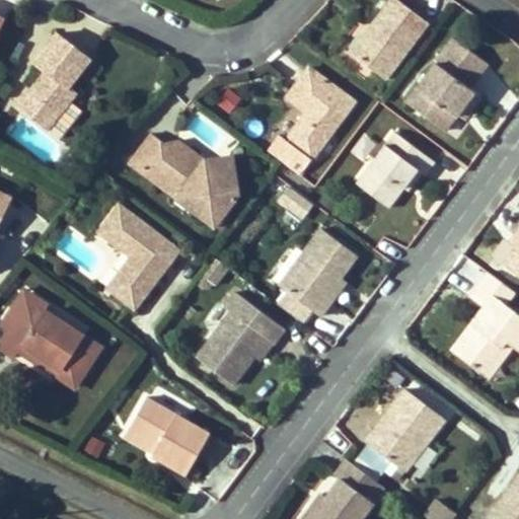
[(369,29),(353,50),(387,76),(429,20),(401,0),(390,0),(374,22),(378,25),(373,33),(369,29)]
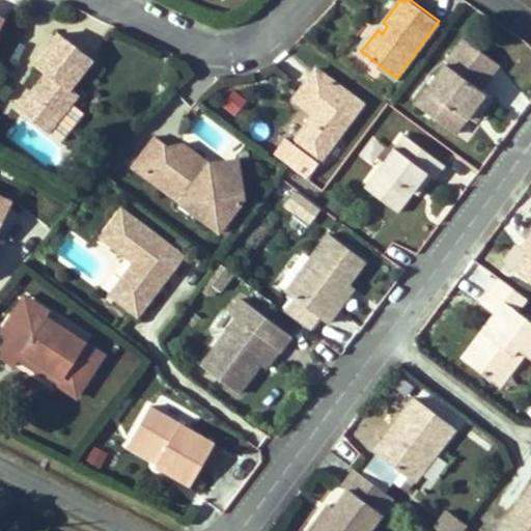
[(382,34),(387,26),(383,23),(378,30),(382,34)]
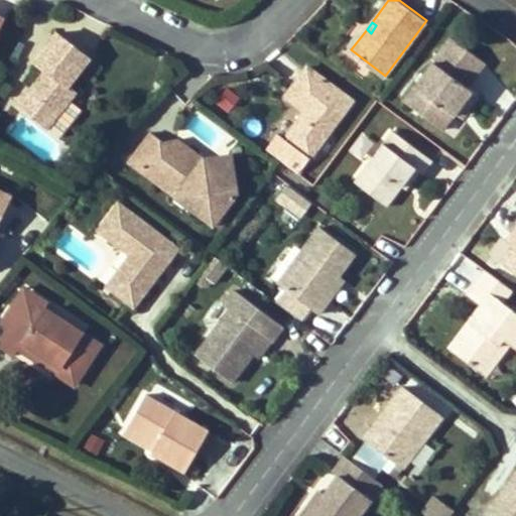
[(94,61),(56,32),(29,68),(40,77),(17,106),(50,132),(79,97),(72,88),(94,61)]
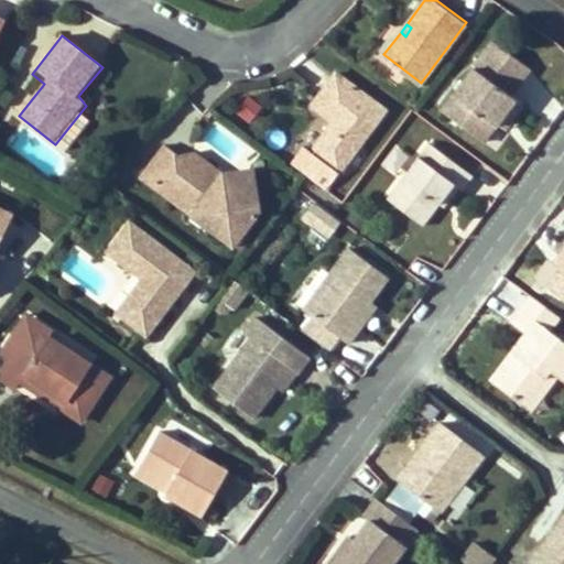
[(497,41),(445,108),(487,140),(500,123),(506,115),(513,120),(527,105),(512,95),(532,69),(497,41)]
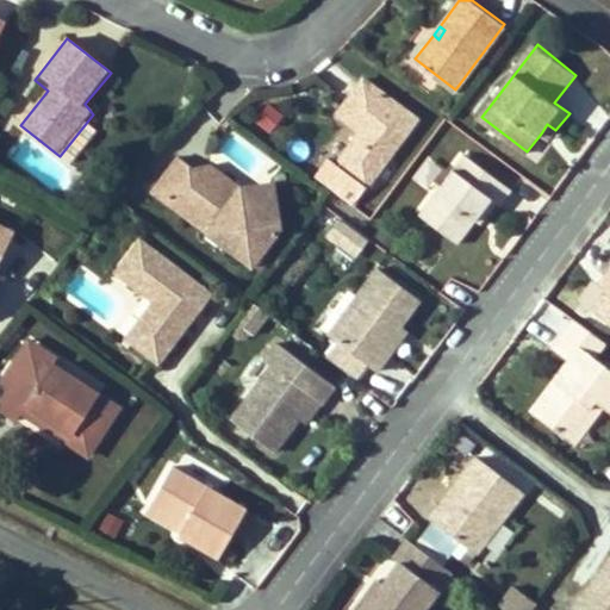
[(419,118),(368,76),(341,110),(365,128),(340,159),(371,182),(419,118)]
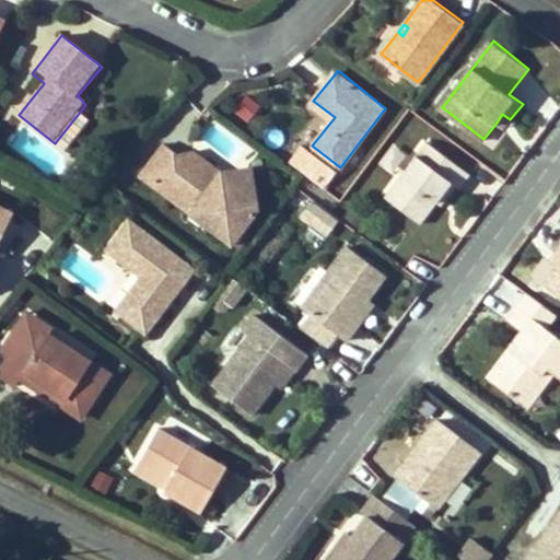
[(510,119),(502,114),(497,123),(504,128),(510,119)]
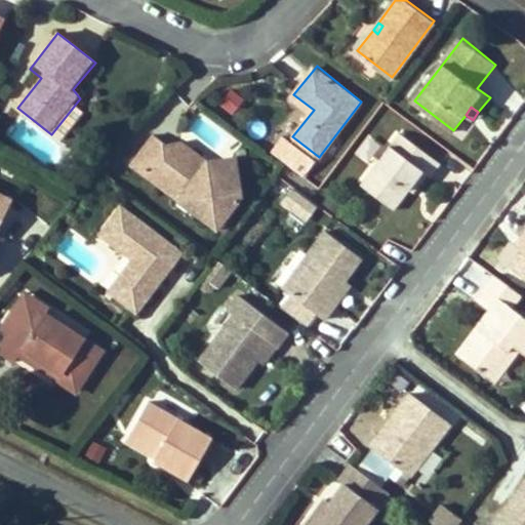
[(365,186),(396,209),(411,190),(426,171),(430,174),(434,177),(444,164),(405,133),(365,186)]
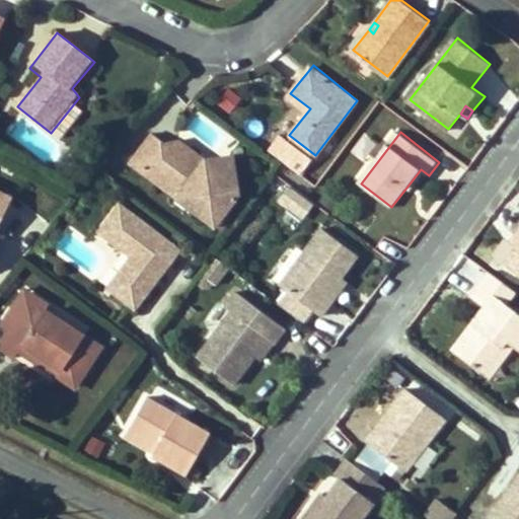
[(132,162),(177,198),(184,190),(200,201),(194,209),(205,218),(226,212),(241,194),(239,178),(215,159),(209,161),(181,140),(168,144),(154,133),(132,162)]
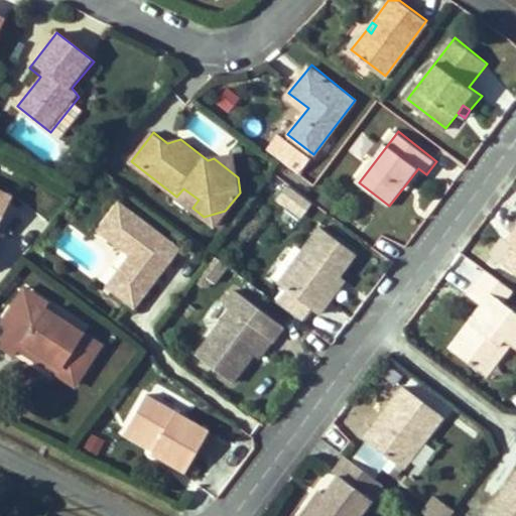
[(235,152),(214,158),(238,177),(235,152)]
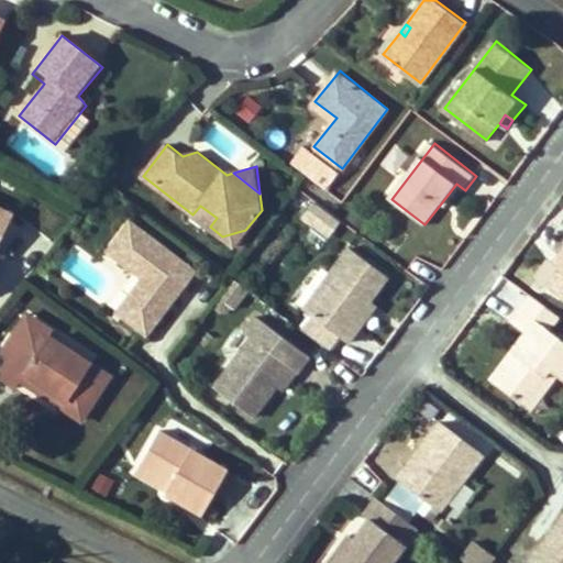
[(456,184),(441,203),(445,208),(461,187),(456,184)]
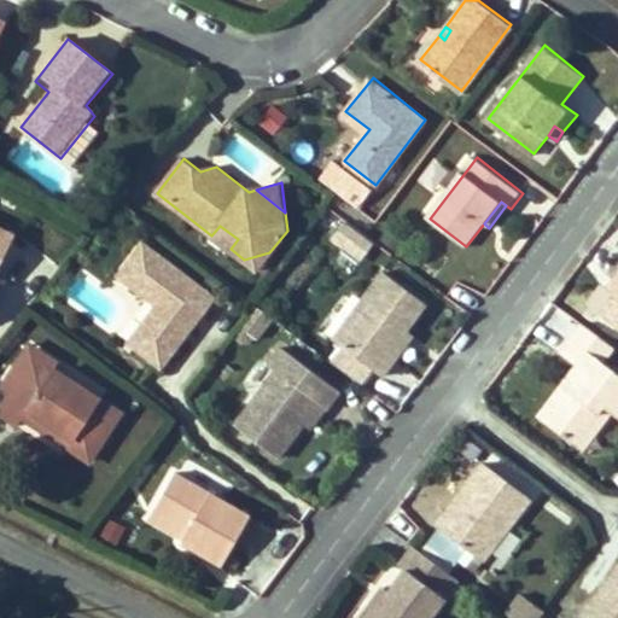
[(0,258),(13,229),(0,222),(0,258)]
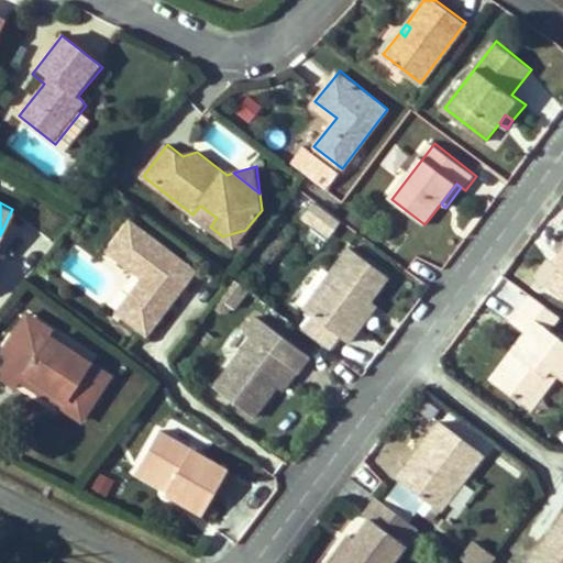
[(329,238),(340,221),(312,203),(301,220),(329,238)]
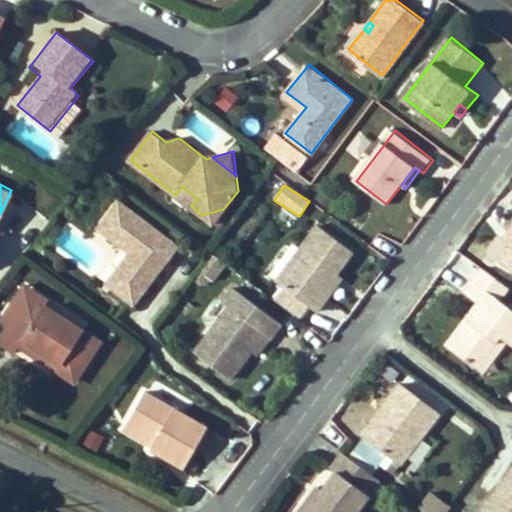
[(197,198),(182,187),(175,195),(191,206),(197,198)]
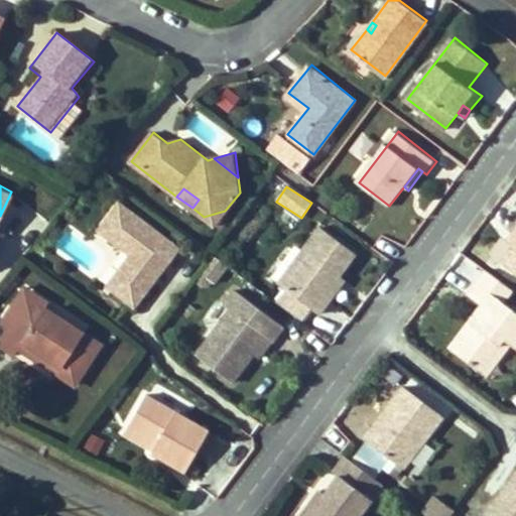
[(120,202),(100,229),(133,254),(110,285),(135,304),(179,245),(120,202)]
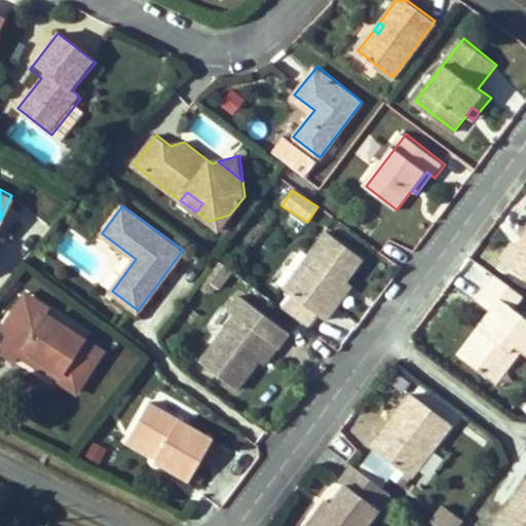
[(219,229),(229,215),(208,221),(219,229)]
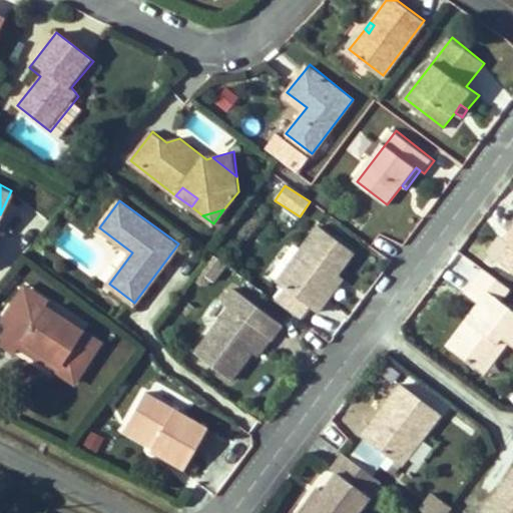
[(322,223),(278,280),(319,311),(329,297),(324,293),(338,273),(355,249),(322,223)]
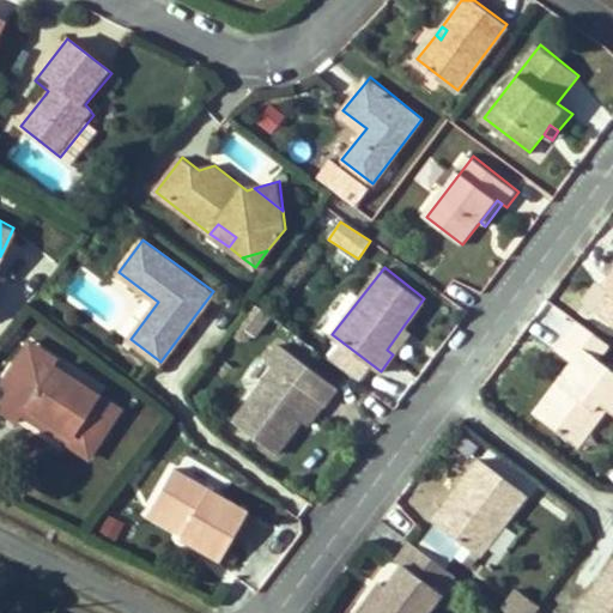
[(256,334),(272,314),(259,303),(243,325),(256,334)]
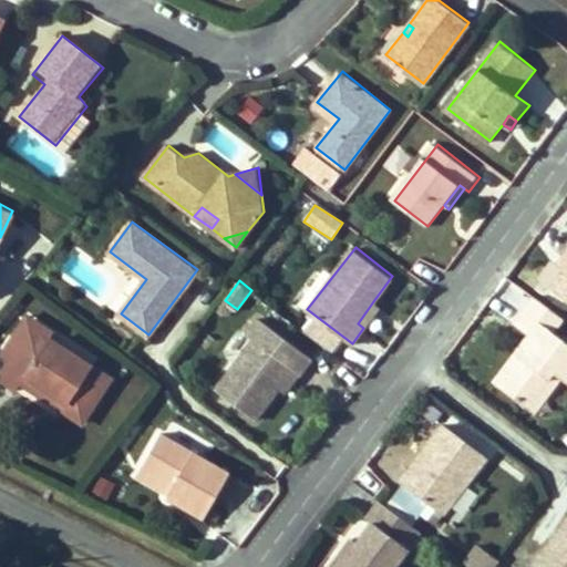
[(532,334),(522,348),(527,351),(501,387),(531,409),(557,373),(565,379),(566,380),(566,339),(557,332),(566,320),(536,298),(517,325),(532,334)]
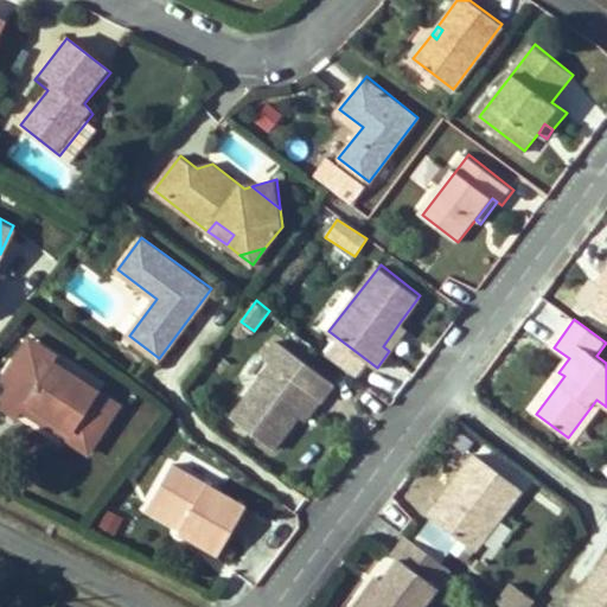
[(400,323),(383,346),(389,351),(406,327),(400,323)]
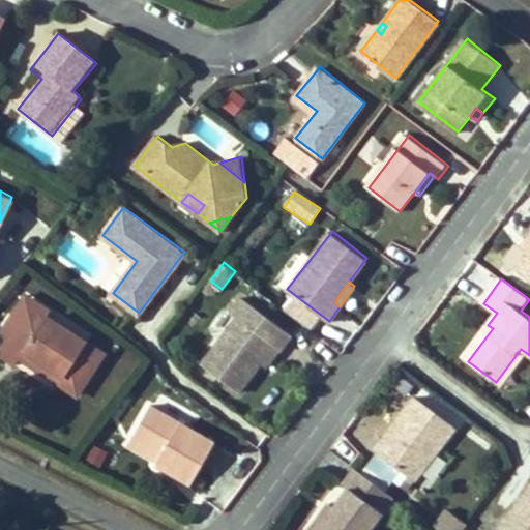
[(28,295),(15,317),(20,320),(28,305),(47,317),(52,310),(28,295)]
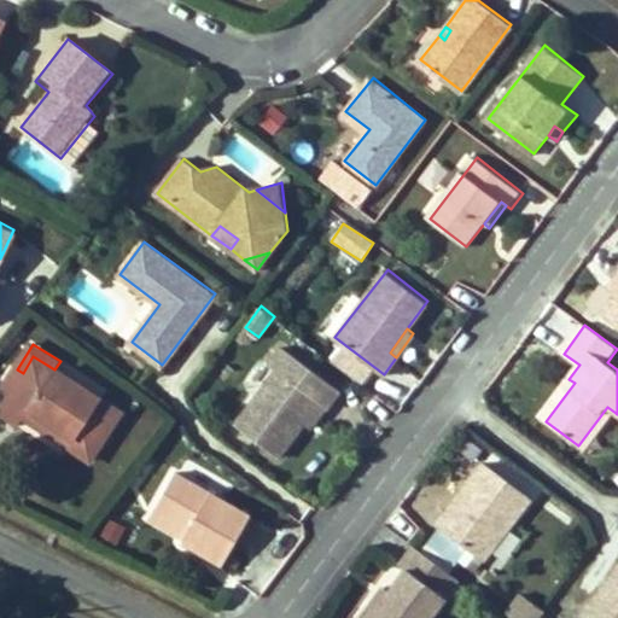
[(261,395),(238,426),(280,458),(304,424),(320,402),(327,408),(340,390),(283,348),(269,366),(277,372),(261,395)]
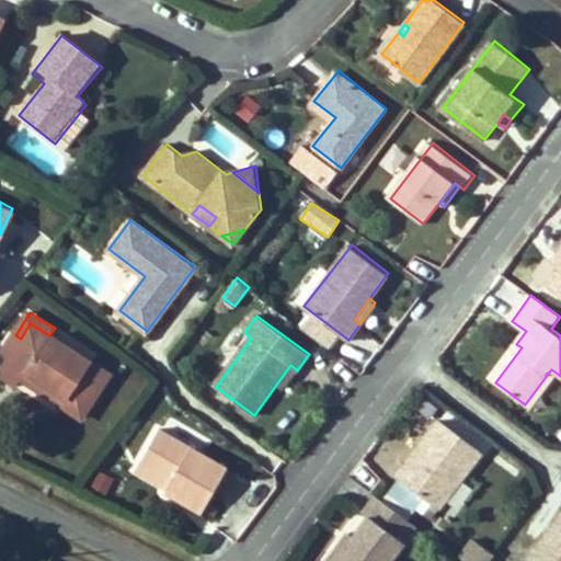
[(0,370),(0,376),(18,388),(18,387),(22,381),(27,371),(68,398),(63,407),(83,420),(112,375),(49,335),(30,323),(21,339),(15,335),(1,355),(8,359),(0,370)]
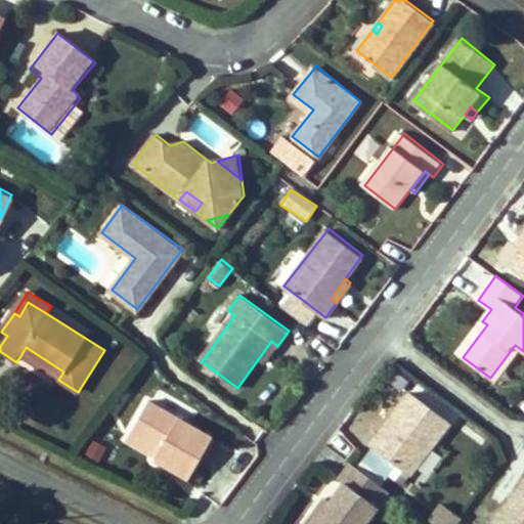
[(463,357),(487,324),(482,321),(457,354),(463,357)]
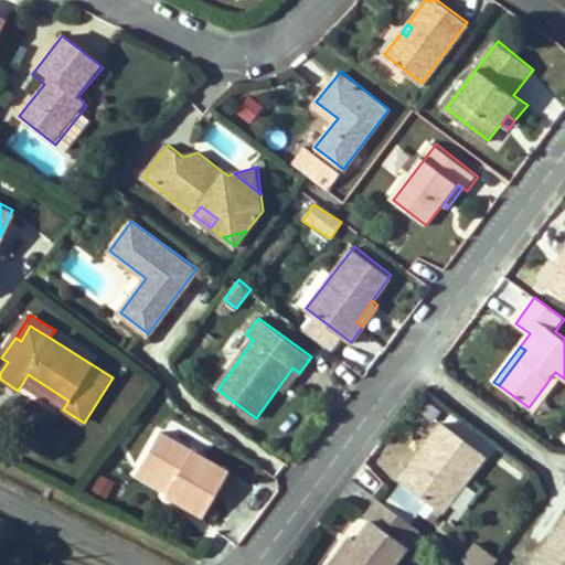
[(299,373),(292,368),(278,387),(286,393),(299,373)]
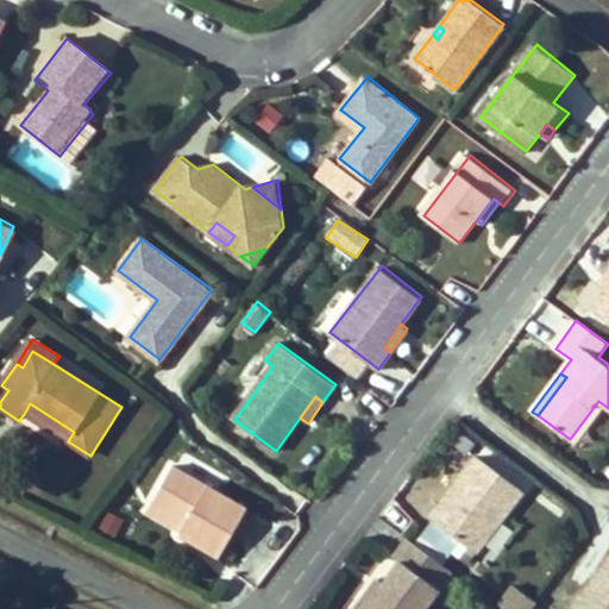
[(579,445),(607,407),(598,401),(570,439),(579,445)]
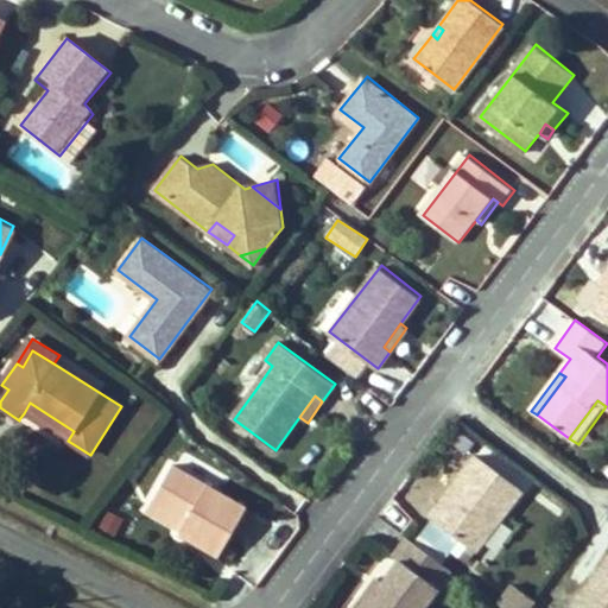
[(74,431),(30,403),(24,413),(68,441),(74,431)]
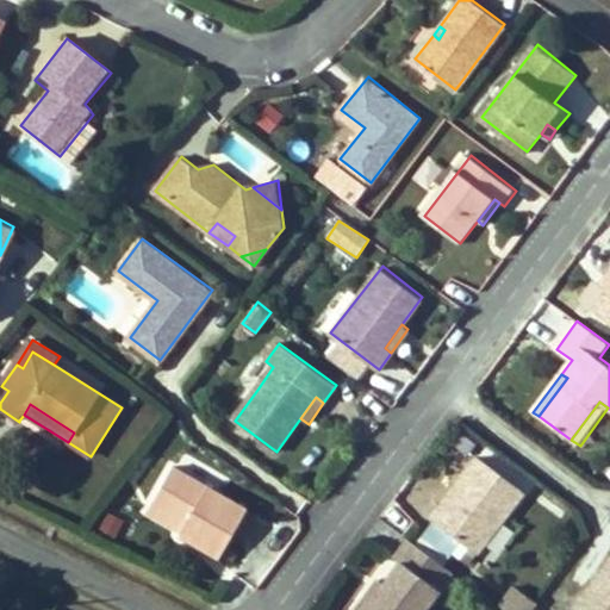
[(433,522),(480,556),(528,492),(480,456),(459,486),(464,491),(450,509),(446,504),(433,522)]
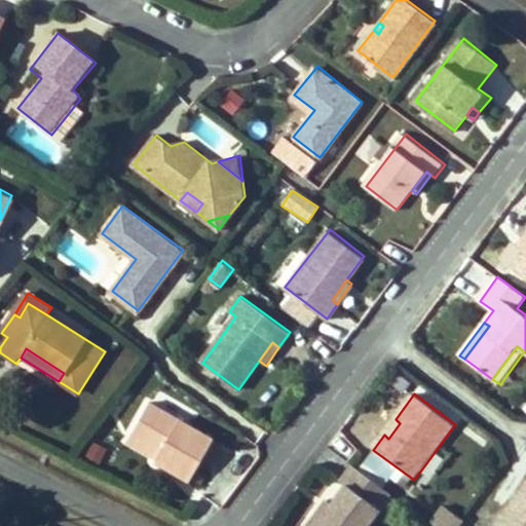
[(162,453),(159,460),(157,463),(190,482),(215,438),(150,402),(132,436),(162,453)]
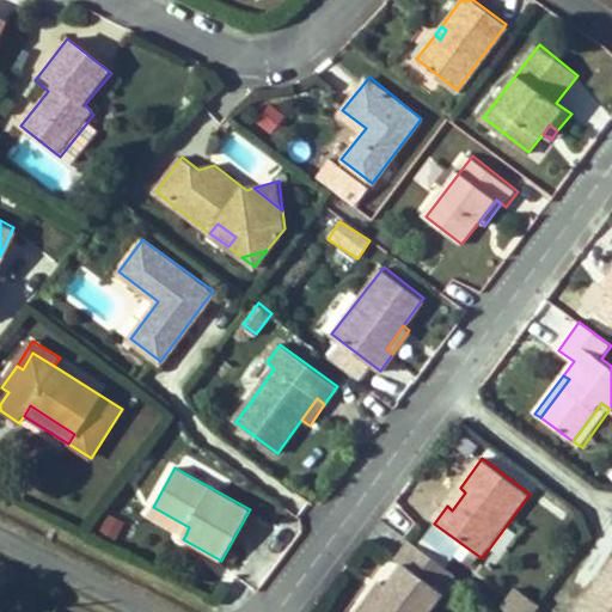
[(447,506),(452,510),(465,493),(460,488),(447,506)]
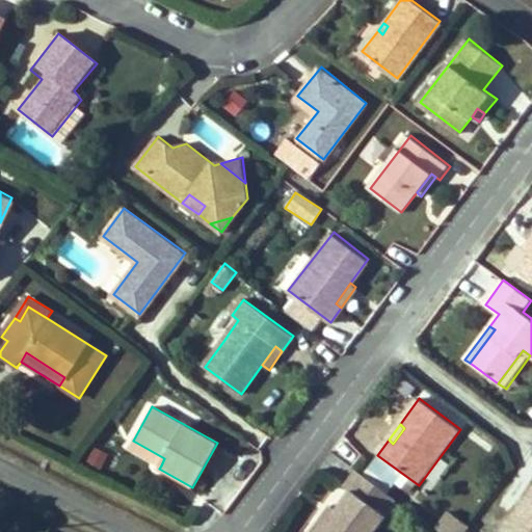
[(129,448),(161,466),(164,458),(133,441),(129,448)]
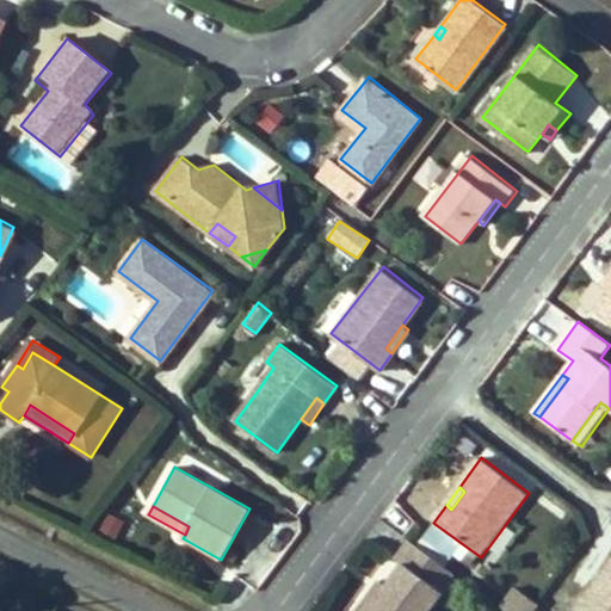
[(381,600),(374,594),(362,610),(430,610),(456,575),(412,543),(397,562),(405,567),(389,588),(381,600)]
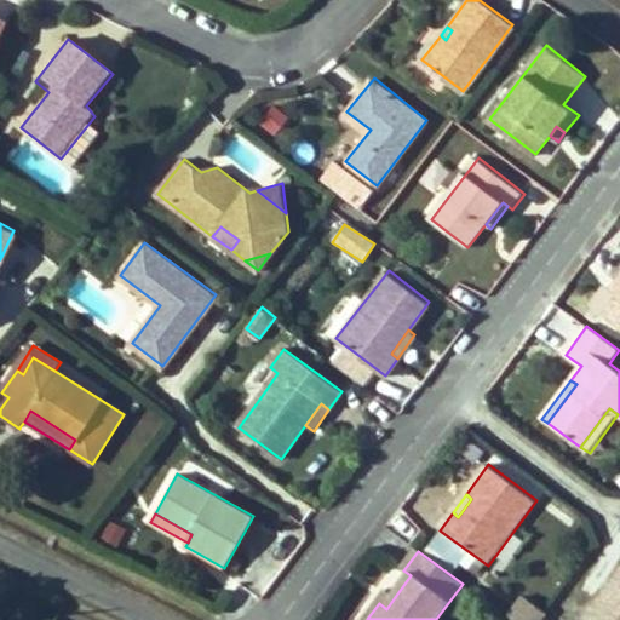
[(619,619),(619,578),(612,589),(619,593),(614,602),(606,596),(587,619),(619,619)]
